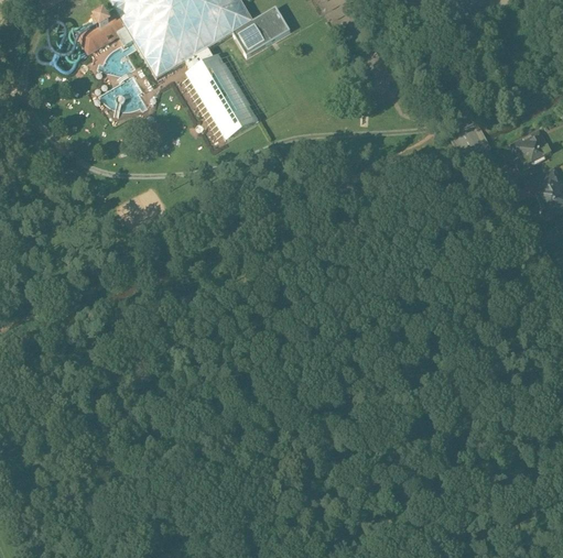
[(28,0),(35,11),(54,0),(28,0)]
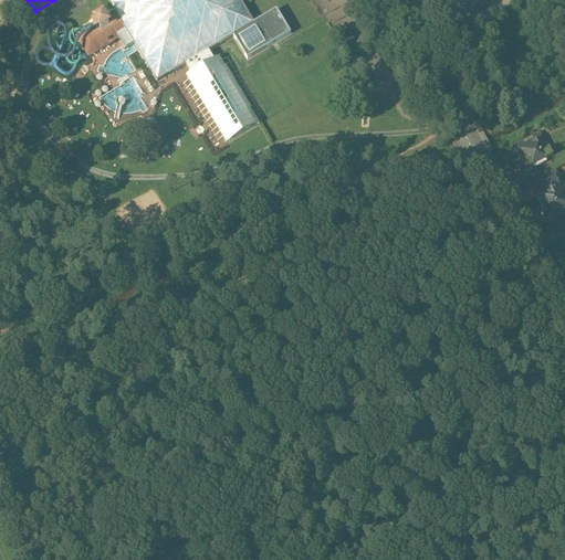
[(185,60),(207,48),(232,32),(252,20),(246,10),(240,0),(110,0),(113,6),(122,20),(134,39),(150,67),(156,77),(166,72),(166,71),(185,60)]
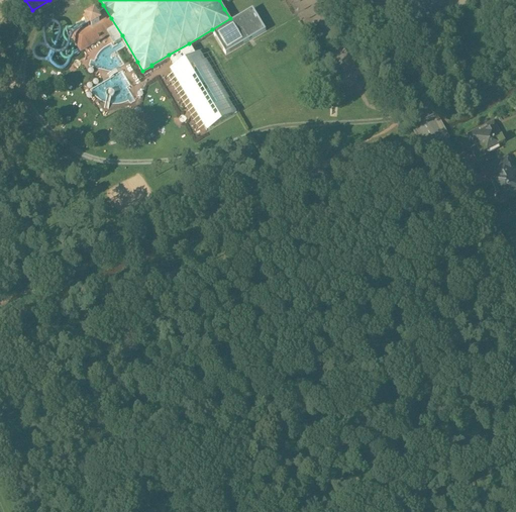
[(89,3),(80,9),(80,10),(77,12),(81,18),(81,19),(82,21),(85,19),(86,19),(96,13),(94,11),(89,3)]
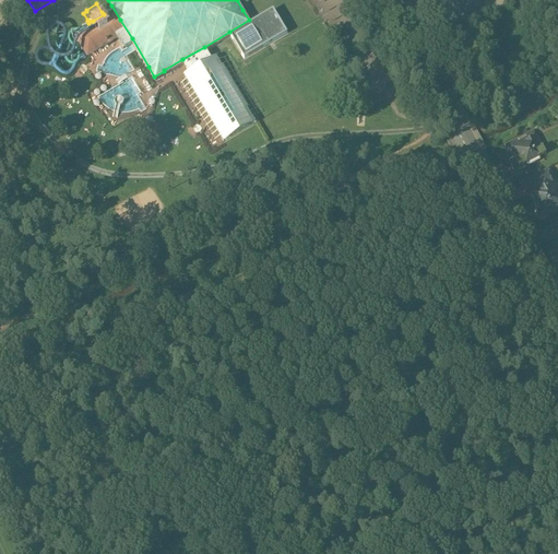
[(92,21),(88,23),(74,32),(79,38),(83,46),(85,49),(86,51),(116,34),(117,35),(111,26),(110,25),(111,24),(120,20),(111,6),(102,12),(104,14),(93,21),(92,21)]
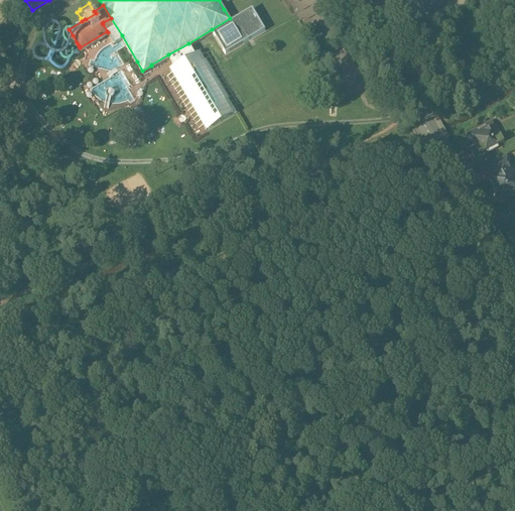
[(251,5),(230,18),(212,29),(212,30),(224,50),(264,27),(251,5)]
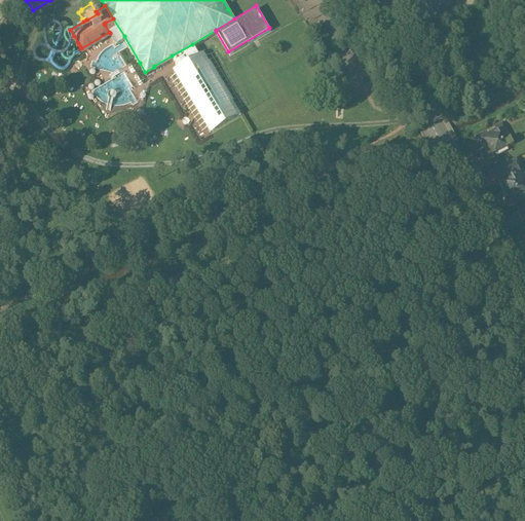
[(124,36),(113,19),(105,23),(104,24),(105,25),(110,33),(115,41),(114,41),(115,42),(116,41),(124,36)]
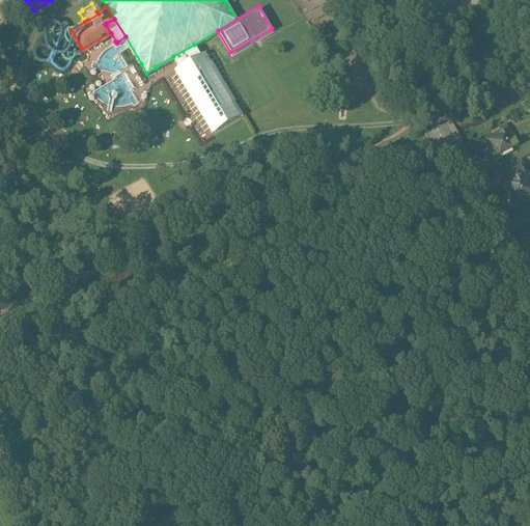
[(21,44),(23,34),(15,32),(14,42),(21,44)]
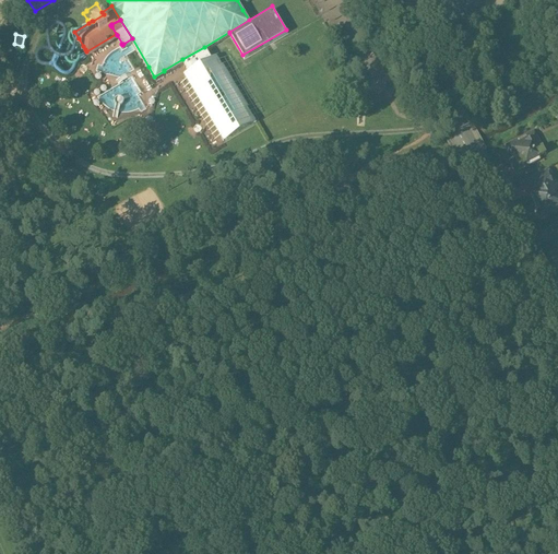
[(204,47),(182,59),(188,69),(210,56),(204,47)]
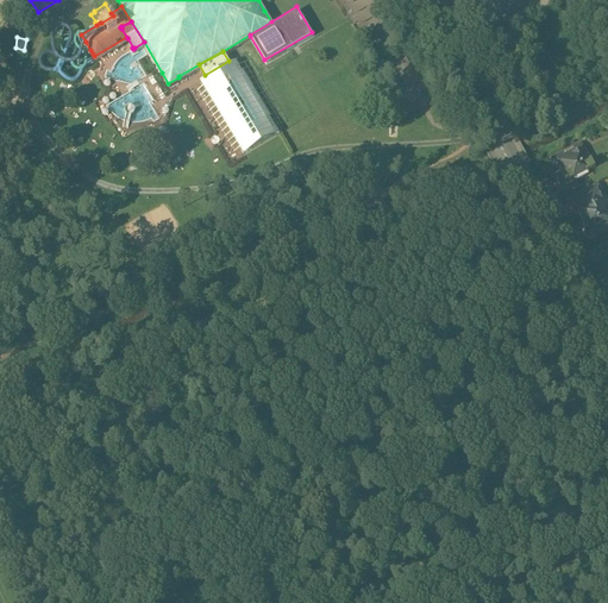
[(229,61),(205,75),(200,79),(243,151),(276,131),(279,130),(234,57),(232,58),(229,61)]
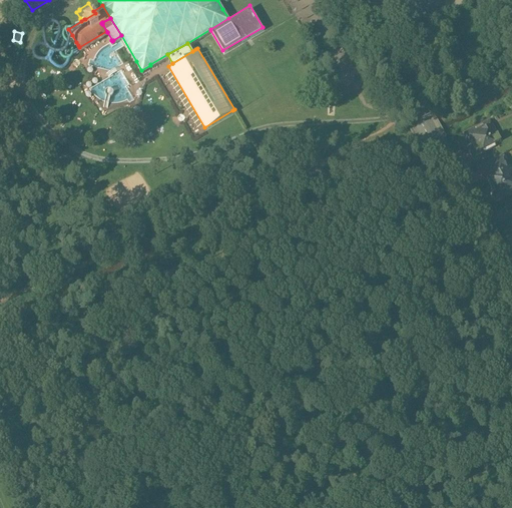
[(487,117),(464,130),(469,139),(471,138),(474,143),(467,146),(473,158),(485,151),(483,147),(485,146),(485,147),(486,147),(487,146),(489,146),(490,145),(492,143),(494,142),(493,141),(500,137),(496,131),(495,131),(491,125),(492,125),(487,117)]
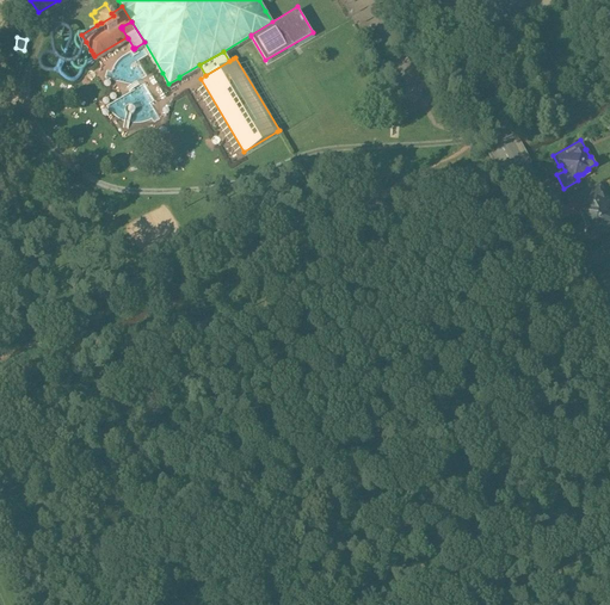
[(597,181),(579,191),(580,193),(577,196),(583,207),(580,208),(584,215),(585,215),(593,232),(604,226),(607,226),(608,223),(609,222),(605,214),(608,213),(609,210),(607,208),(605,207),(604,207),(604,205),(609,203),(597,181)]
